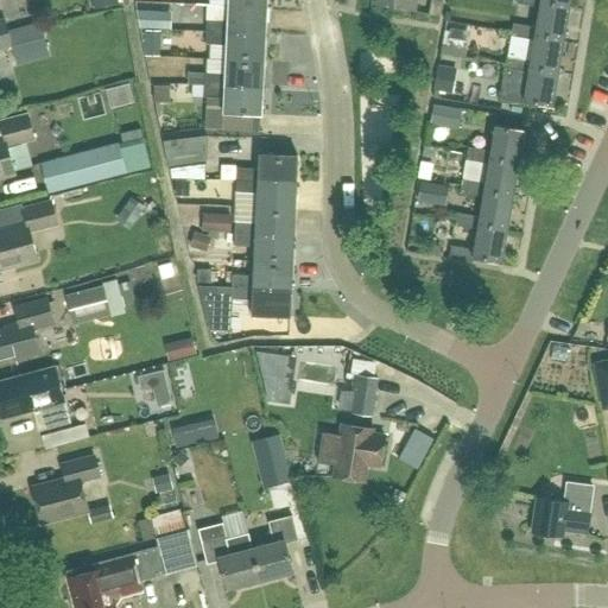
[(92,0),(94,10),(121,5),(120,0),(92,0)]
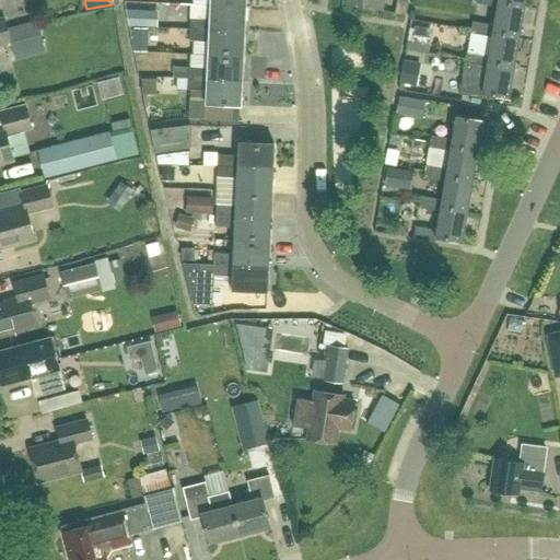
[(343,0),(342,4),(382,12),(384,0),(343,0)]
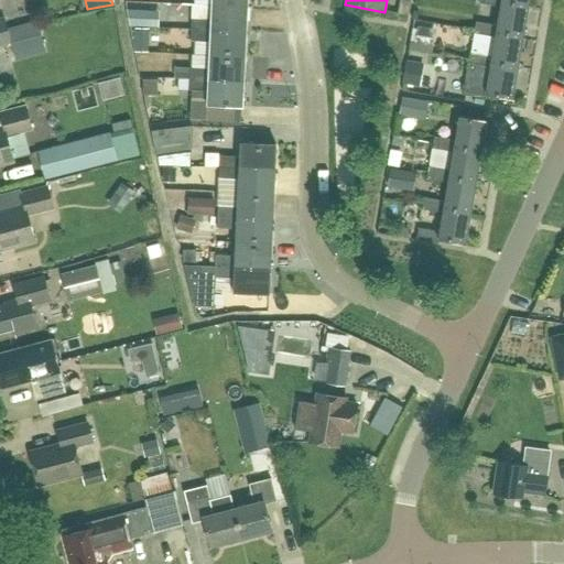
[(399,0),(398,14),(409,17),(411,2),(400,0),(399,0)]
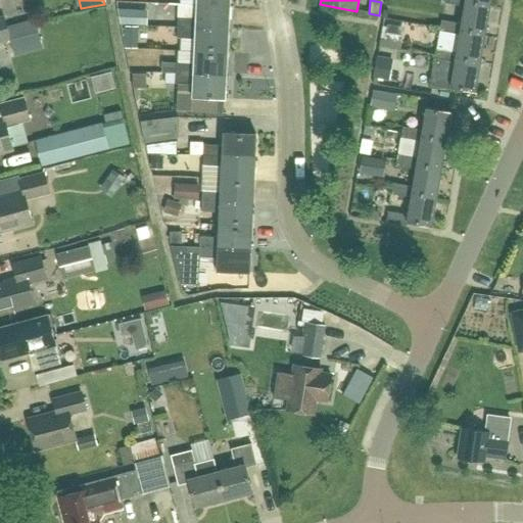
[(441,21),(441,28),(440,33),(460,36),(461,32),(485,36),(490,7),(465,3),(464,8),(462,25),(441,21)]
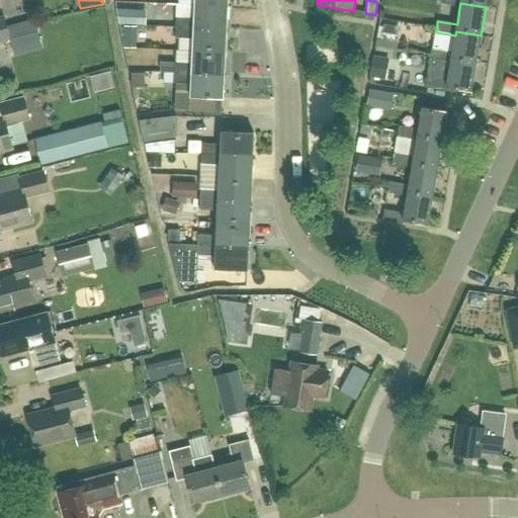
[(176,17),(175,27),(226,29),(227,7),(194,5),(194,18),(176,17)]
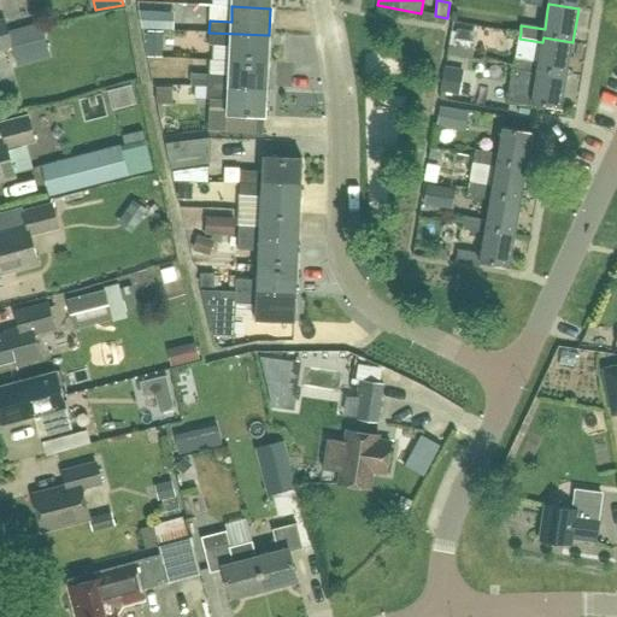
[(145,12),(144,29),(168,30),(168,13),(145,12)]
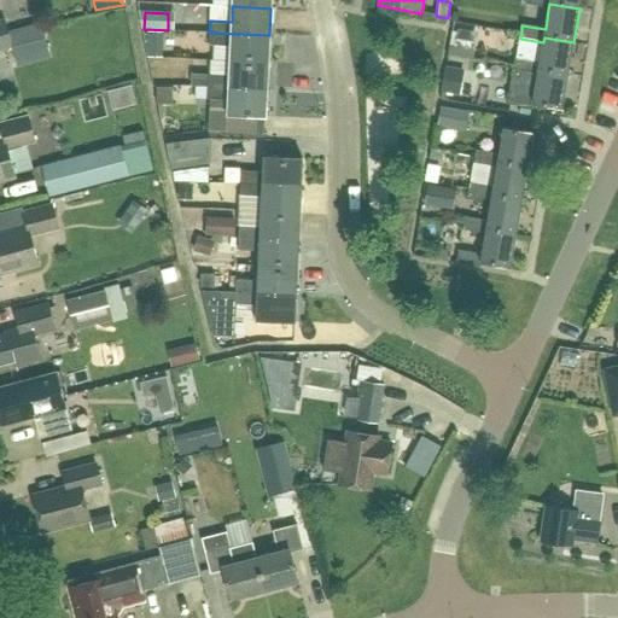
[(7,33),(5,21),(0,21),(0,51),(46,40),(41,24),(7,33)]
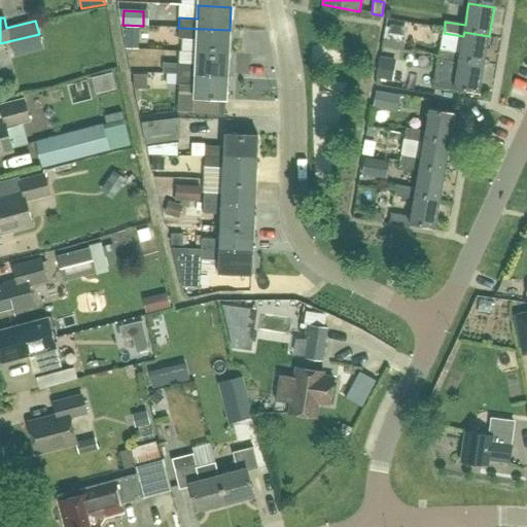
[(391,26),(388,39),(405,42),(407,29),(391,26)]
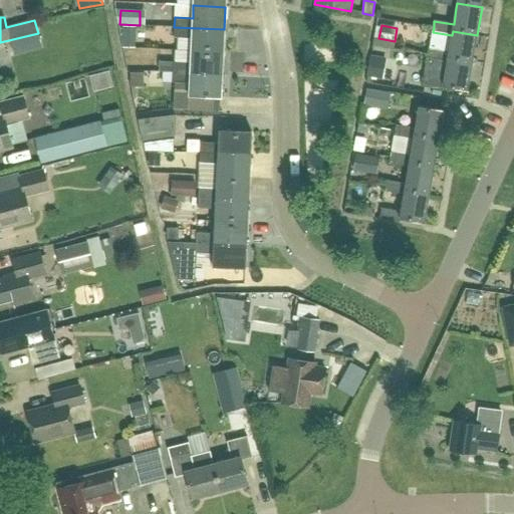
[(124,27),(123,37),(137,38),(137,27),(124,27)]
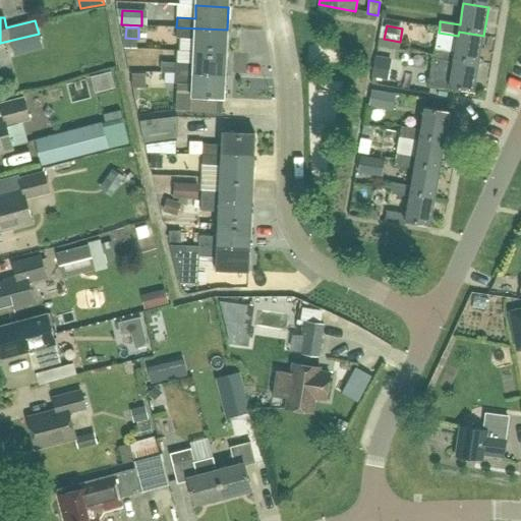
[(176,27),(176,38),(194,39),(193,52),(226,53),(227,30),(176,27)]
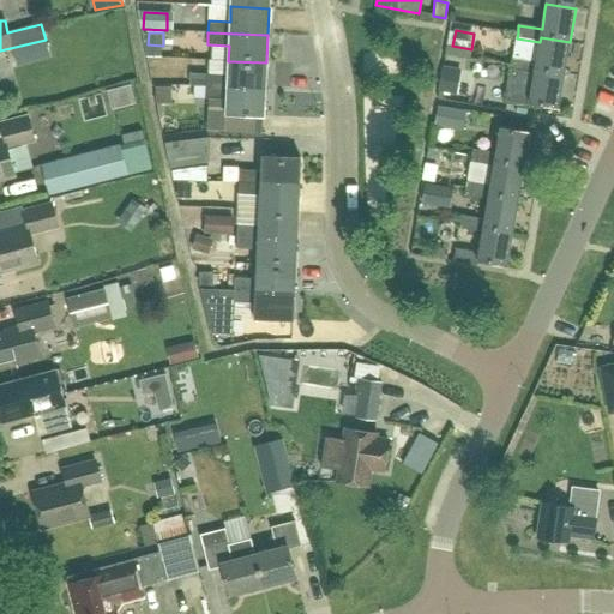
[(535,70),(565,74),(570,42),(541,37),(540,42),(536,62),(513,59),(511,72),(534,76),(535,70)]
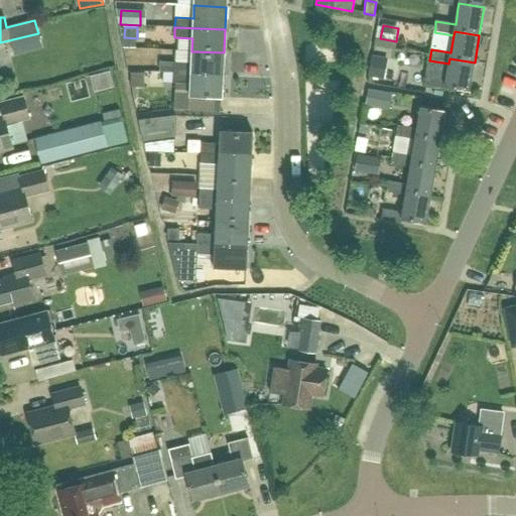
[(376,38),(374,46),(394,49),(396,41),(380,38),(376,38)]
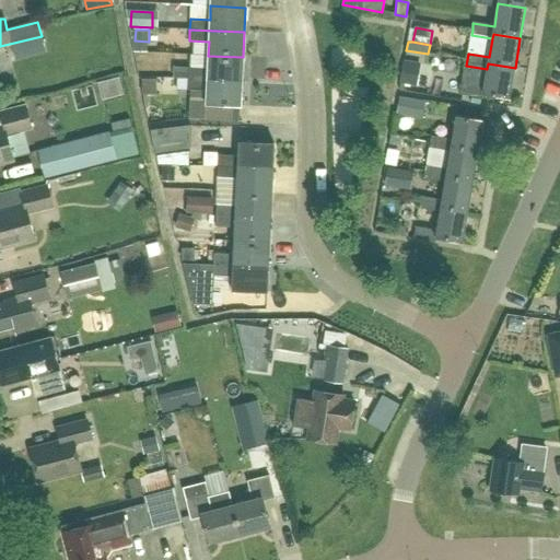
[(188,68),(187,79),(242,82),(243,57),(208,56),(208,69),(188,68)]
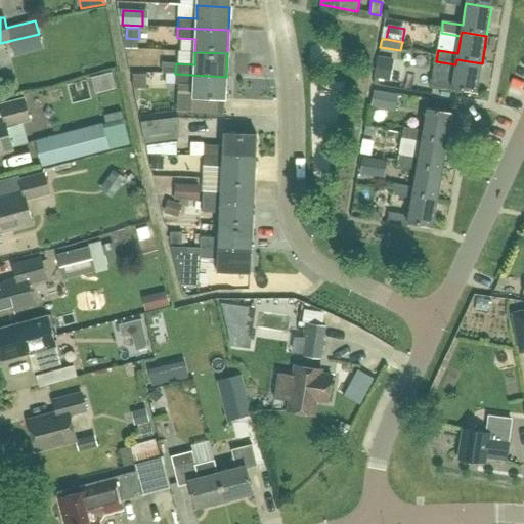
[(379,57),(375,79),(387,81),(391,59),(379,57)]
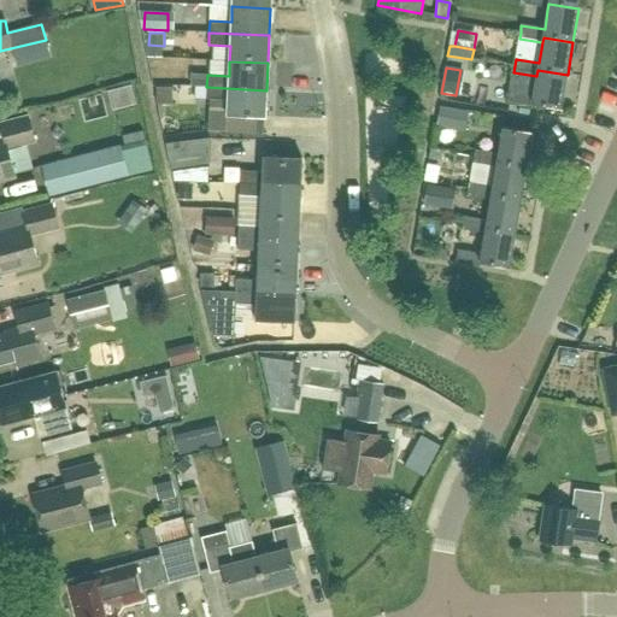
[(509,106),(532,110),(532,105),(562,110),(568,75),(538,70),(536,76),(533,97),(510,93),(509,106)]
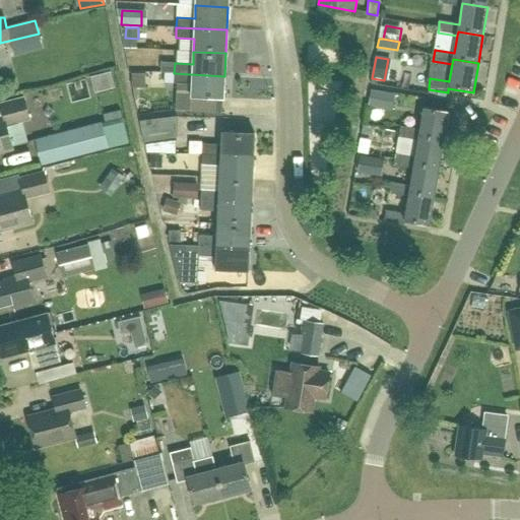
[(161,63),(161,73),(174,73),(175,63),(161,63)]
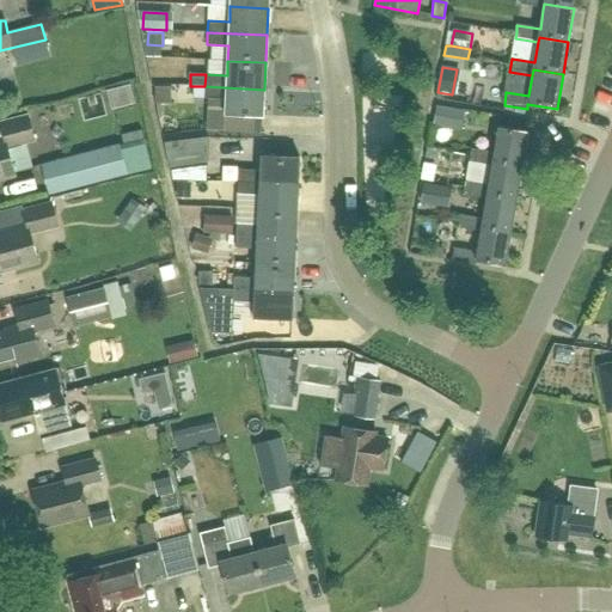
[(204,86),(204,98),(226,99),(225,115),(263,117),(264,90),(204,86)]
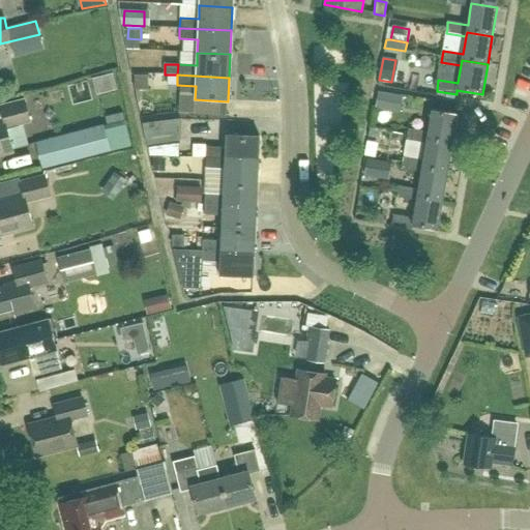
[(136,76),(135,89),(147,90),(147,76),(136,76)]
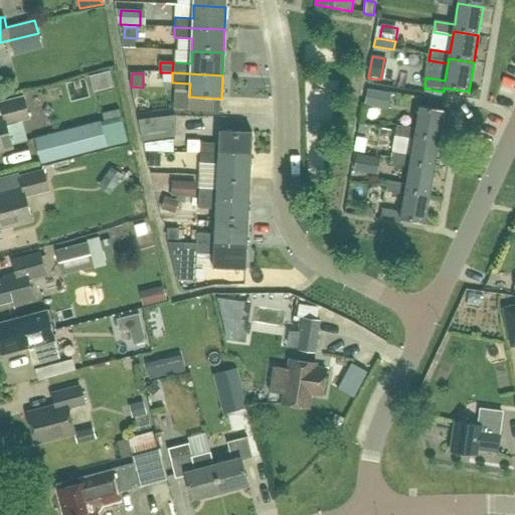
[(0,151),(12,148),(6,126),(28,120),(23,100),(0,105),(0,107),(3,118),(0,118),(0,151)]
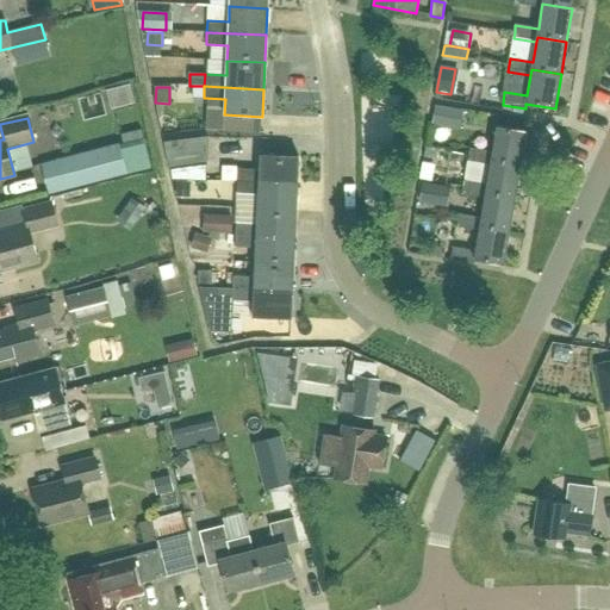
[(521,167),(526,132),(498,128),(493,154),(470,149),(467,162),(492,166),(492,162),(521,167)]
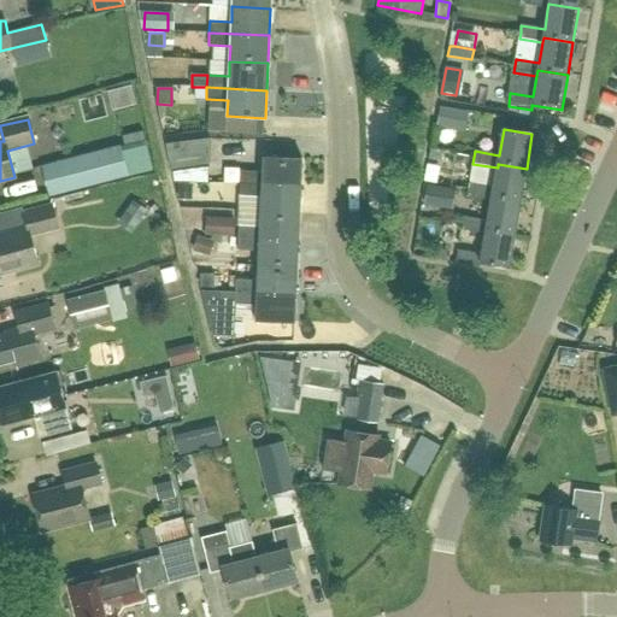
[(210,182),(212,137),(168,144),(176,180),(210,182)]
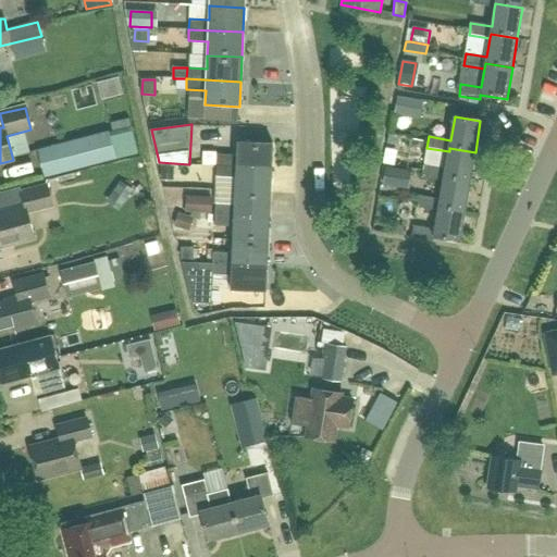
[(39,149),(47,176),(138,152),(133,131),(111,136),(109,131),(39,149)]
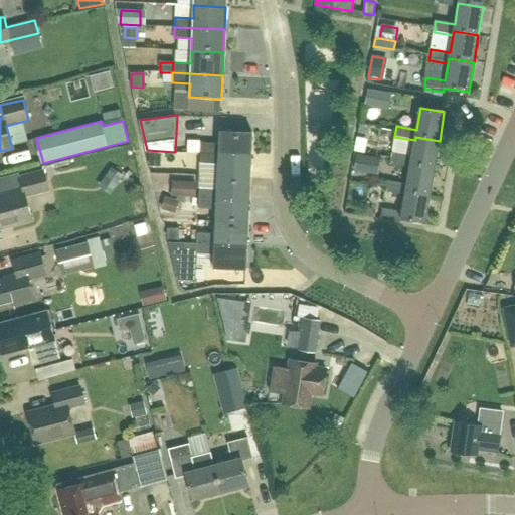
[(201,143),(200,153),(250,155),(251,132),(220,131),(219,144),(201,143)]
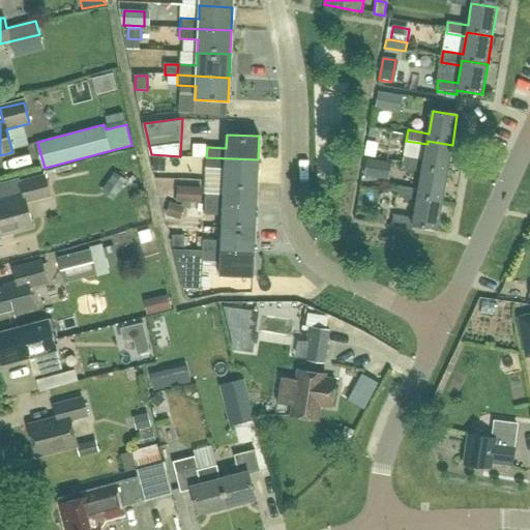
[(428,141),(428,144),(424,163),(404,158),(402,170),(422,173),(423,169),(447,173),(452,145),(428,141)]
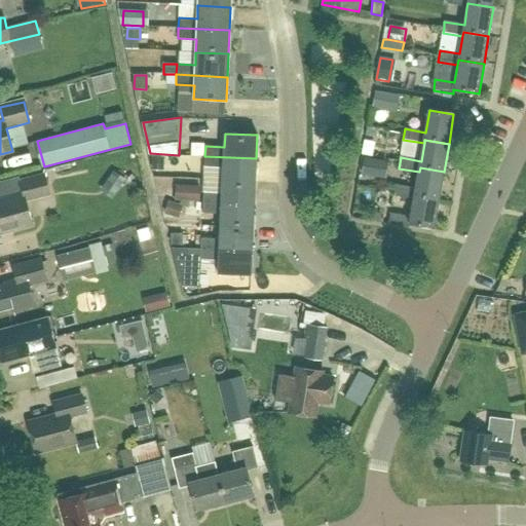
[(12,163),(33,159),(32,150),(11,153),(12,163)]
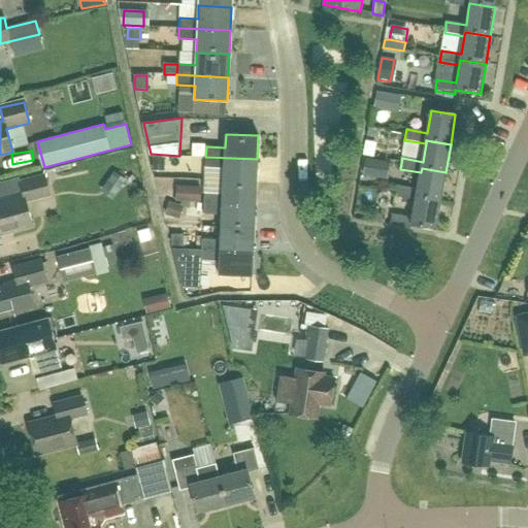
[(257,159),(205,157),(205,167),(224,168),(223,180),(256,183),(257,159)]
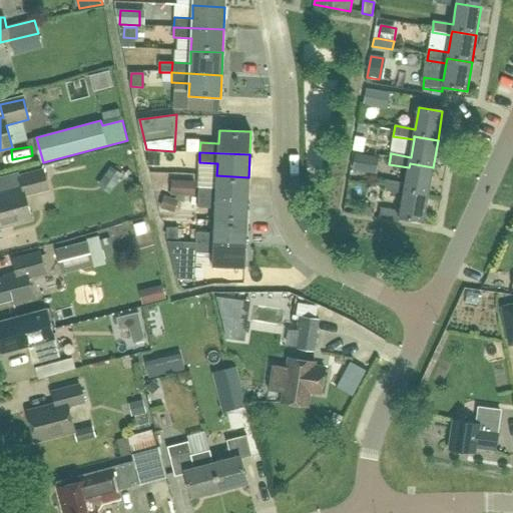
[(149,153),(148,165),(159,165),(159,153),(149,153)]
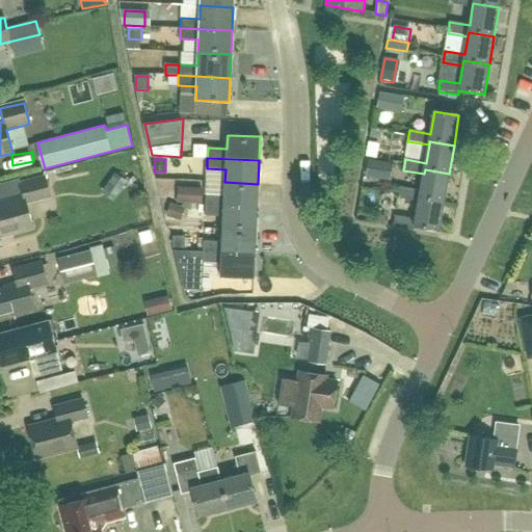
[(391,180),(393,163),(369,160),(367,176),(391,180)]
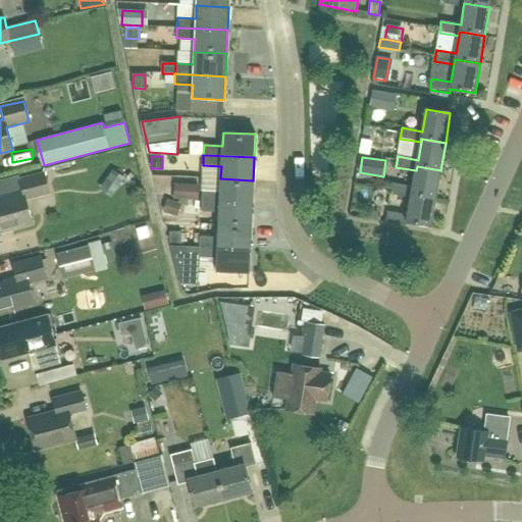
[(412,195),(435,199),(440,170),(417,166),(416,170),(413,188),(393,185),(390,195),(411,199),(412,195)]
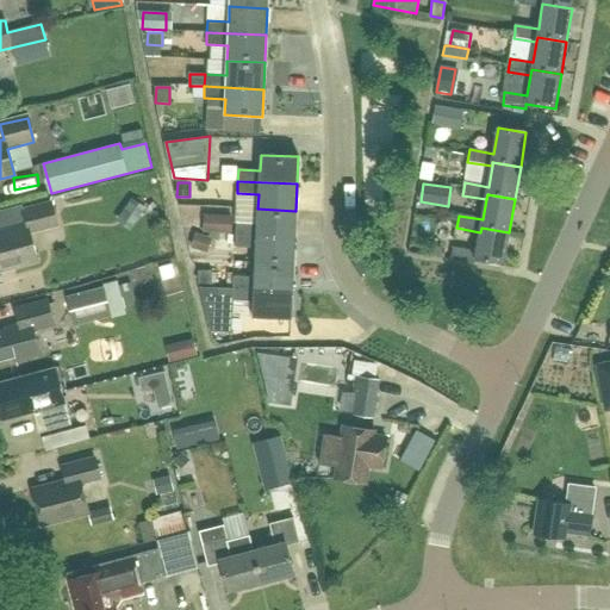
[(132,199),(123,213),(136,222),(145,207),(132,199)]
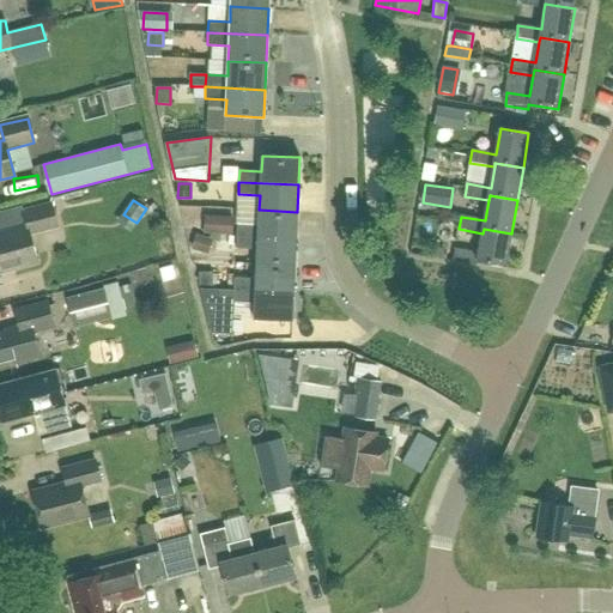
[(0,271),(36,262),(29,234),(56,226),(50,204),(23,211),(26,225),(0,232),(0,271)]
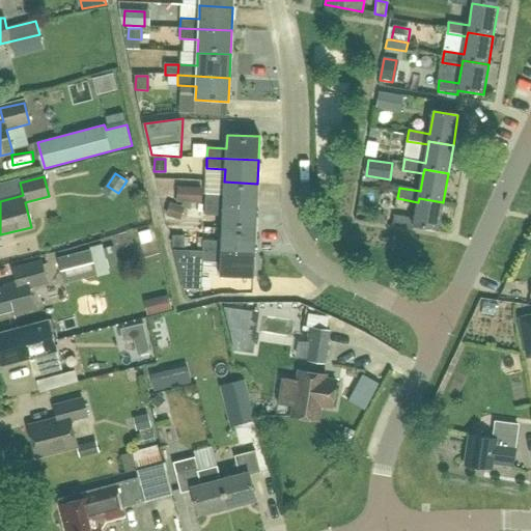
[(256,206),(257,184),(224,182),(224,195),(205,194),(204,204),(256,206)]
